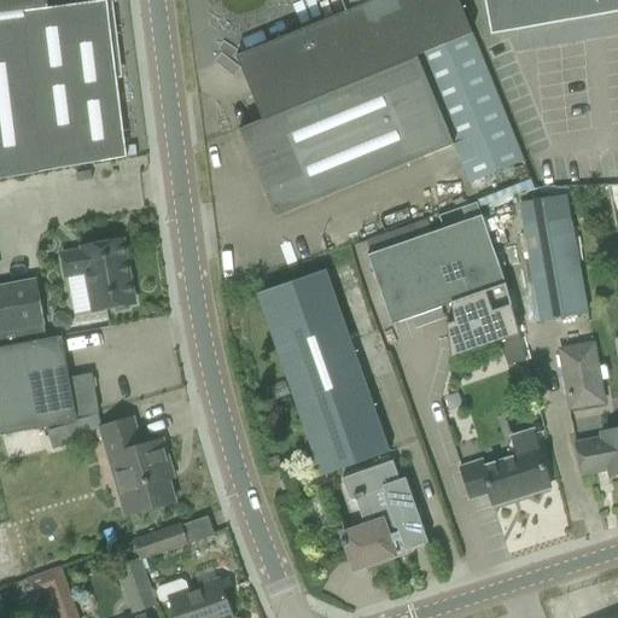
[(0,0),(0,179),(103,162),(126,158),(106,3),(47,9),(46,0),(0,0)]
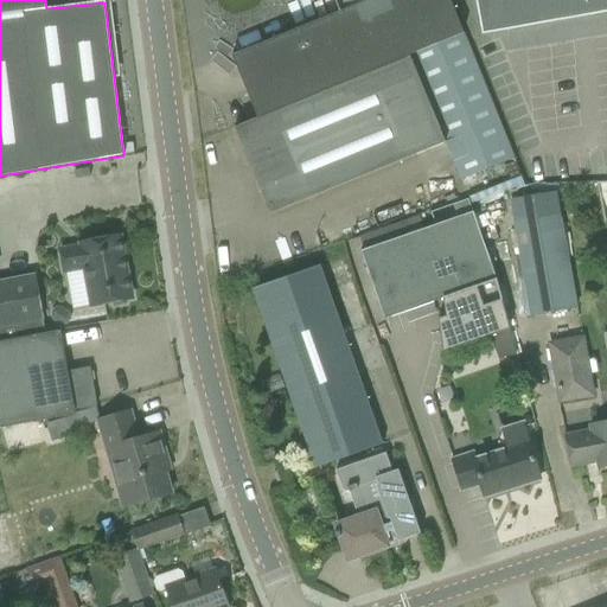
[(231,57),(257,119),(462,34),(448,0),(336,0),(340,12),(231,57)]
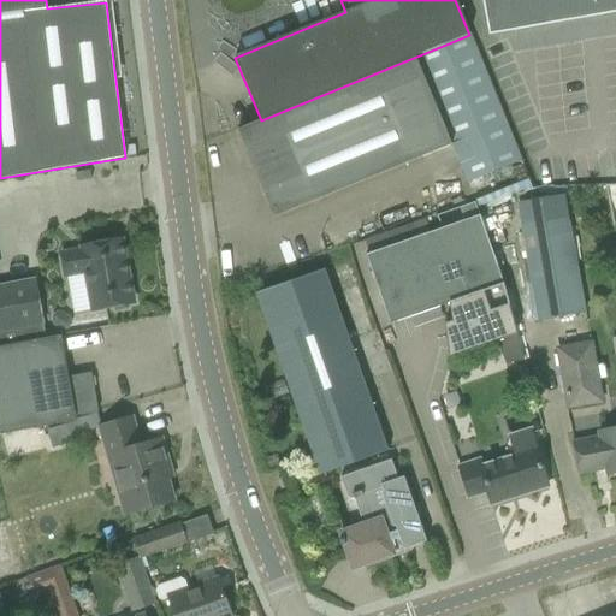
[(615,0),(483,0),(489,34),(615,12),(615,0)]
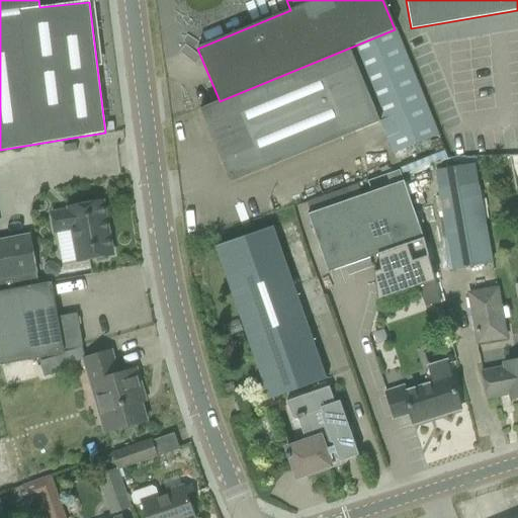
[(200,109),(230,183),(379,121),(400,169),(444,151),(395,29),(220,101),(200,109)]
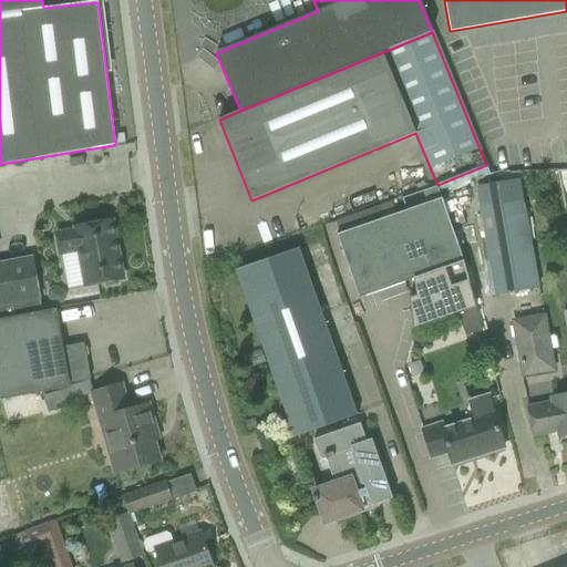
[(457,315),(465,337),(482,331),(463,261),(464,261),(442,198),(437,186),(423,192),(428,204),(394,215),(391,202),(336,222),(340,234),(337,235),(359,298),(413,279),(415,297),(409,299),(413,329),(457,315)]
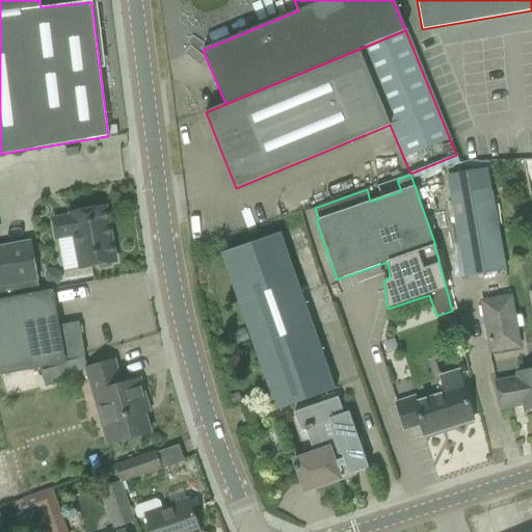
[(491,189),(451,196),(451,200),(464,277),(505,270),(491,192),(491,189)]
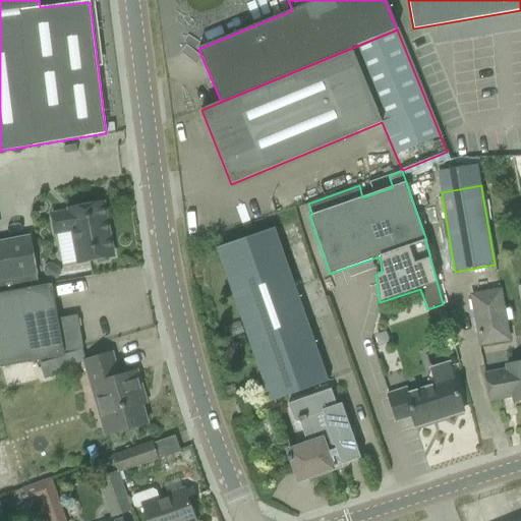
[(72,231),(78,264),(96,259),(98,263),(107,261),(108,257),(113,256),(103,204),(68,210),(68,212),(51,215),(55,234),(72,231)]
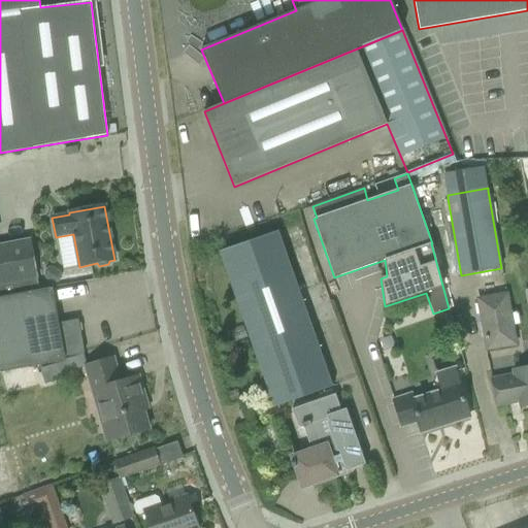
[(219,252),(273,407),(333,387),(278,231),(219,252)]
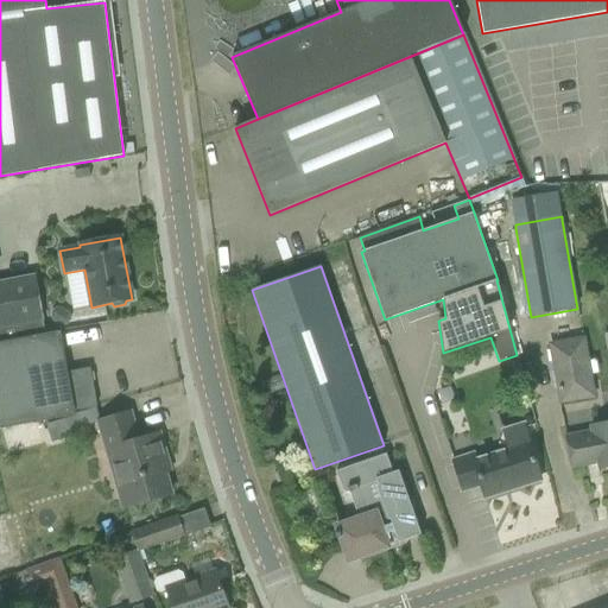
[(0,342),(46,335),(36,274),(0,280),(0,342)]
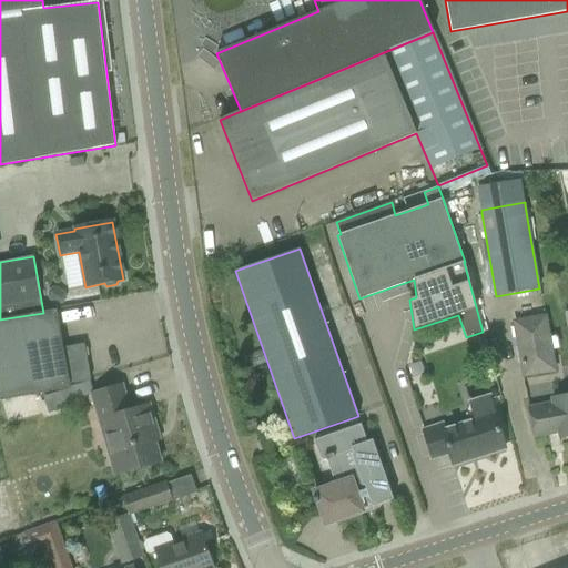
[(50,288),(47,294),(49,301),(56,305),(62,304),(66,300),(66,293),(57,287),(50,288)]
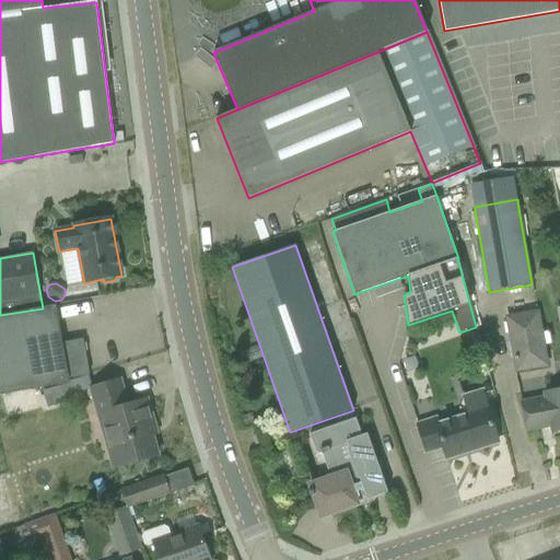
[(0,395),(68,383),(68,380),(88,376),(89,375),(82,340),(60,345),(54,306),(43,308),(0,315),(0,395)]
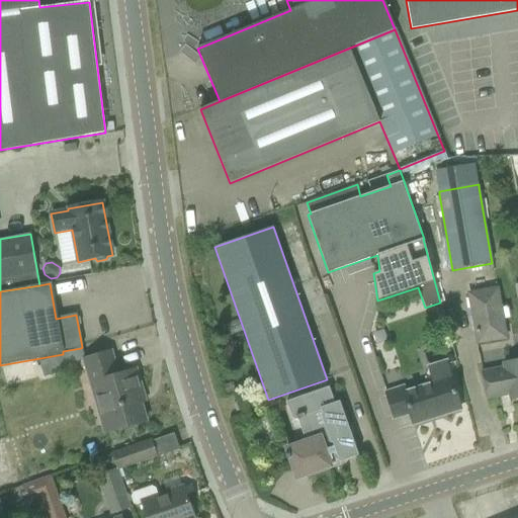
[(475,323),(479,343),(505,338),(497,289),(469,294),(475,323)]
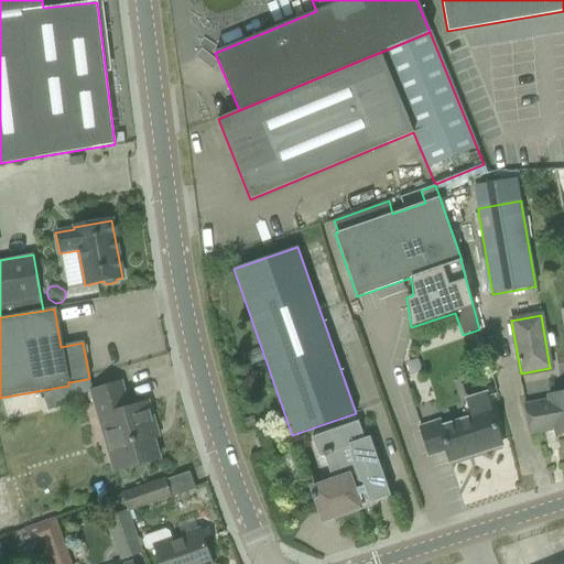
[(99,389),(91,391),(115,472),(138,465),(159,459),(153,438),(150,429),(155,427),(148,402),(128,408),(121,382),(99,389)]
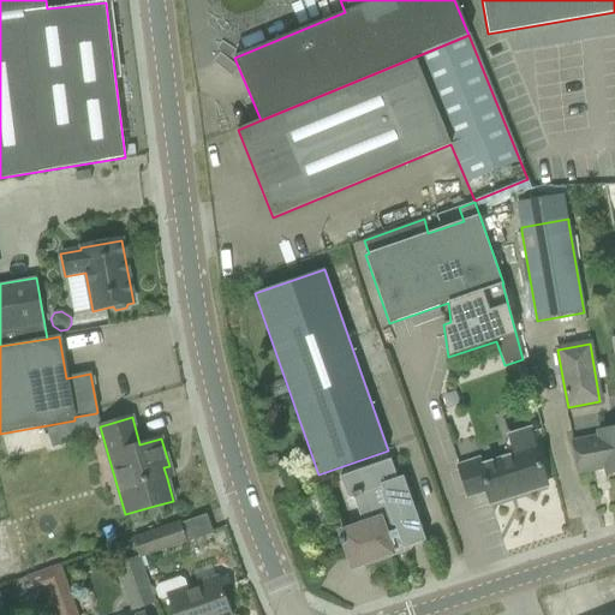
[(75,421),(47,429),(51,443),(52,447),(81,439),(79,435),(75,421)]
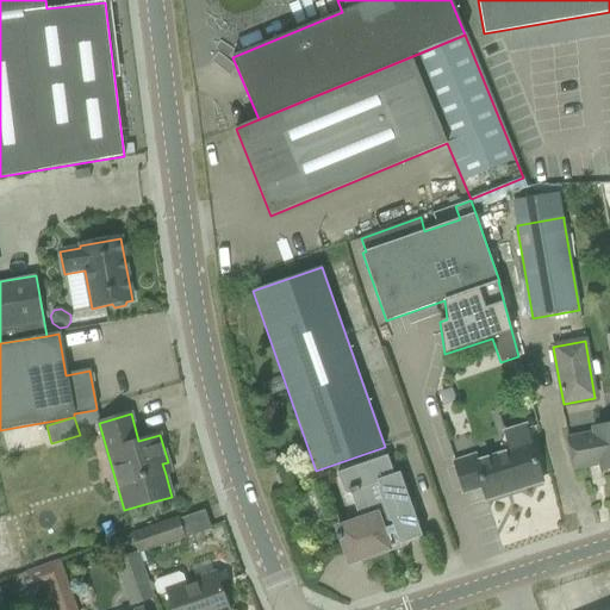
[(601,464),(602,470),(609,467),(609,422),(591,427),(592,431),(567,437),(574,470),(601,464)]
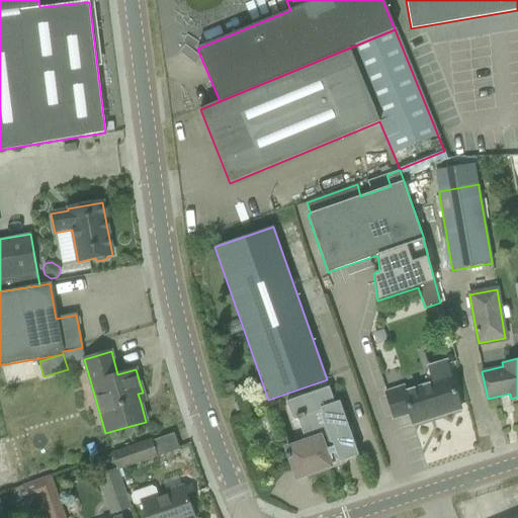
[(403,387),(385,394),(387,399),(394,419),(410,414),(413,424),(460,409),(454,390),(451,378),(433,383),(404,393),(403,387)]
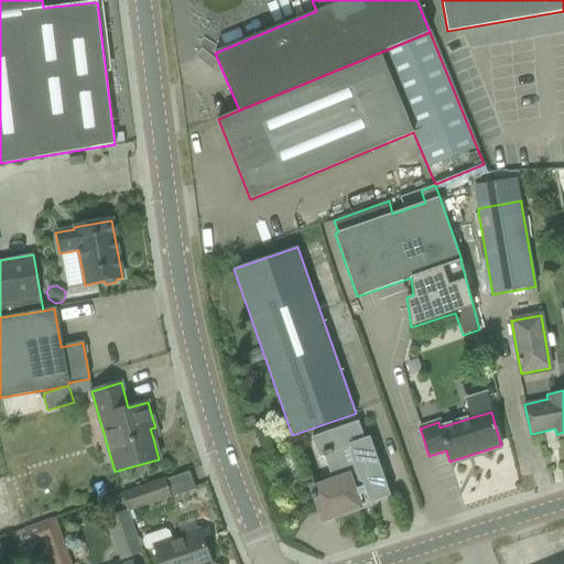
[(252,416),(242,420),(246,430),(256,426),(252,416)]
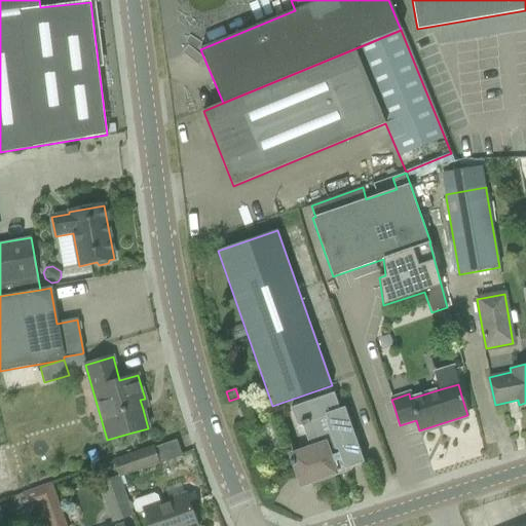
[(294,465),(301,486),(336,474),(333,466),(342,463),(344,470),(364,462),(358,443),(345,408),(340,410),(334,392),(292,408),(299,426),(310,422),(318,446),(291,455),(293,461),(290,462),(291,466),(294,465)]
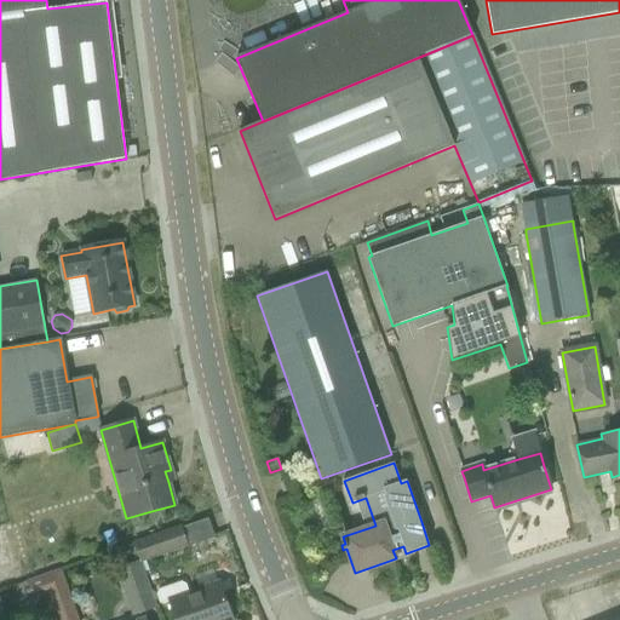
[(135,544),(133,544),(135,547),(136,547),(136,549),(138,557),(141,562),(145,561),(188,546),(188,545),(184,534),(182,528),(182,527),(174,529),(154,537),(135,544)]
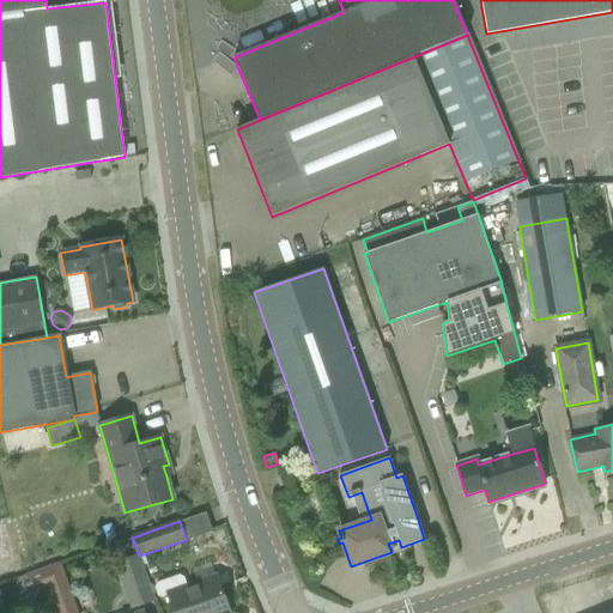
[(110,523),(102,527),(105,540),(115,538),(110,523)]
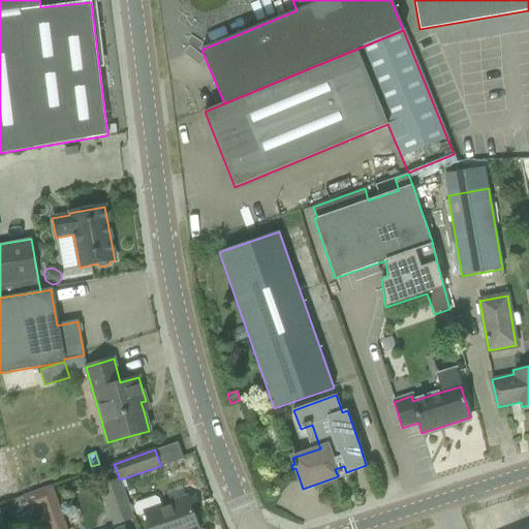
[(99,487),(113,525),(132,518),(120,479),(99,487)]
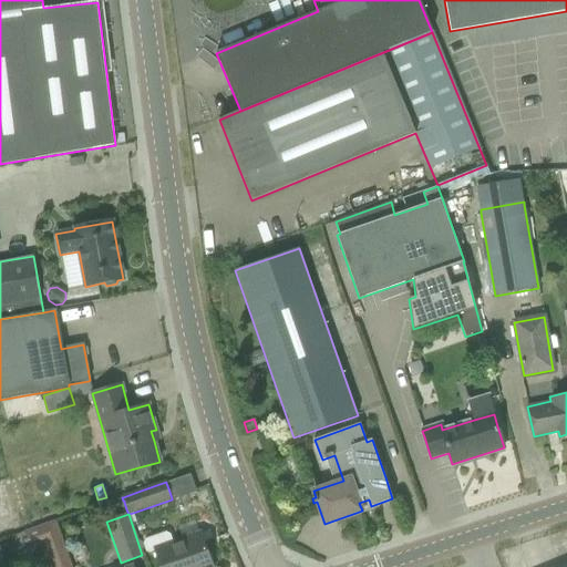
[(44,545),(51,566),(72,566),(55,521),(24,532),(31,549),(44,545)]
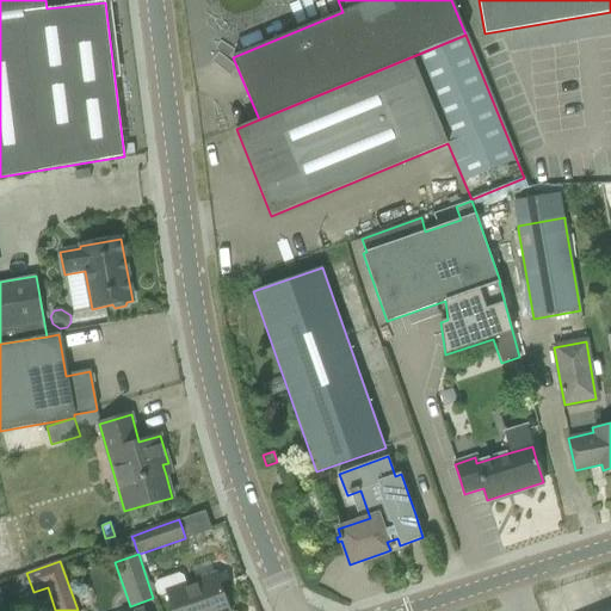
[(228,610),(216,574),(186,584),(184,576),(179,573),(156,581),(155,586),(158,596),(167,592),(173,610),(228,610)]
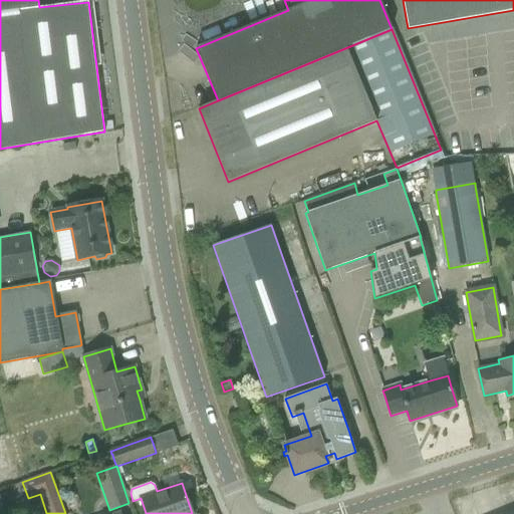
[(66,502),(65,506),(68,509),(71,509),(75,507),(75,503),(72,500),(69,500),(66,502)]
